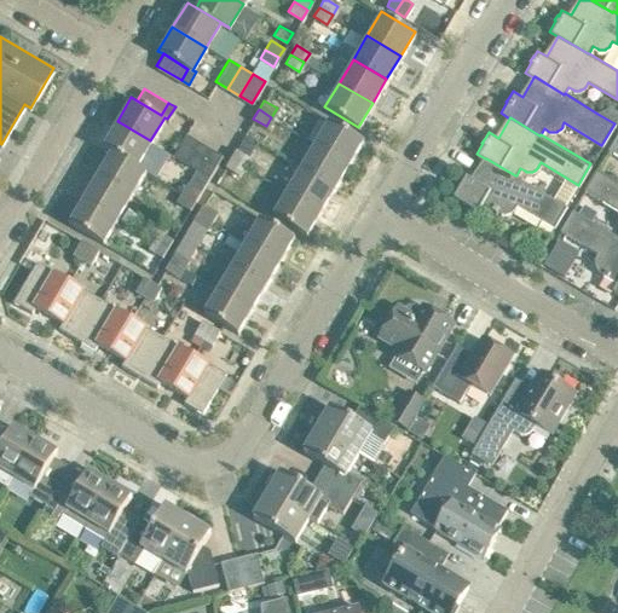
[(348,162),(363,138),(341,126),(329,119),(315,143),(348,162)]
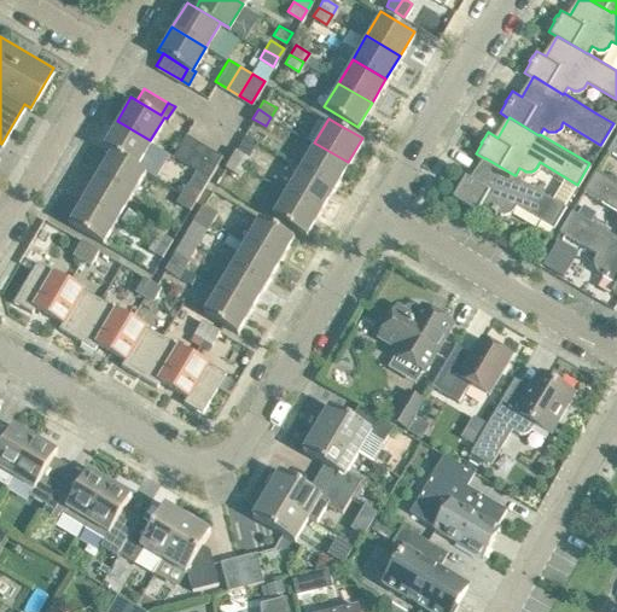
[(144,170),(145,169),(137,163),(150,140),(117,121),(103,145),(111,150),(144,170)]
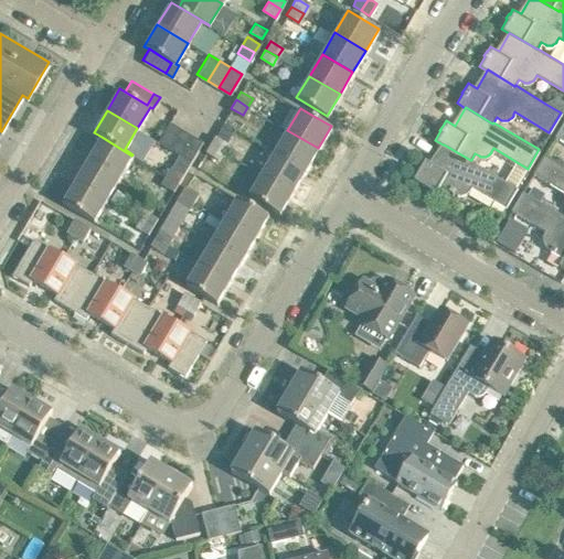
[(563,118),(554,135),(563,140),(563,118)]
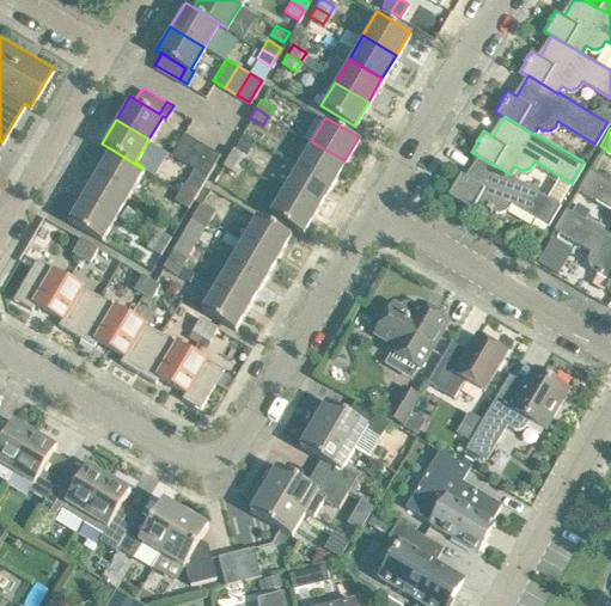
[(183,159),(195,138),(183,130),(171,152),(183,159)]
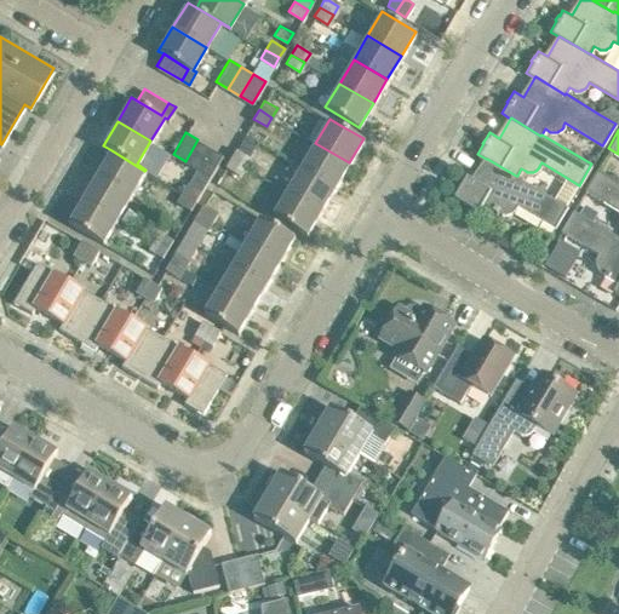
[(198,168),(210,147),(198,139),(185,161),(198,168)]
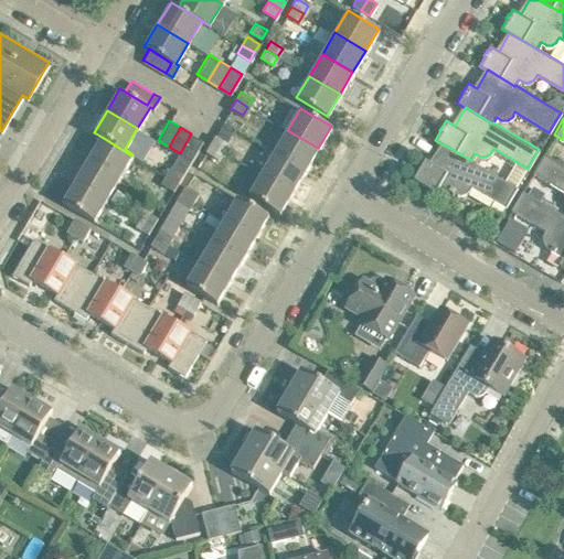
[(305,170),(318,148),(287,130),(274,151),(305,170)]
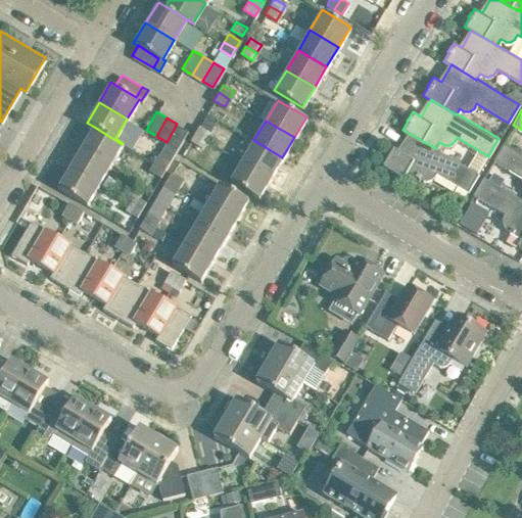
[(176,148),(187,130),(177,124),(167,142),(176,148)]
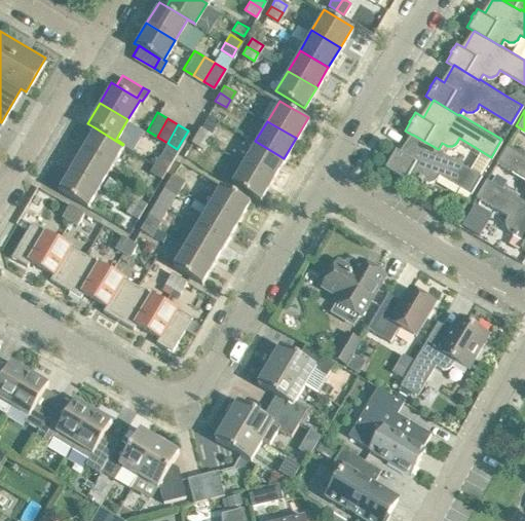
[(208,140),(212,132),(200,125),(196,133),(208,140)]
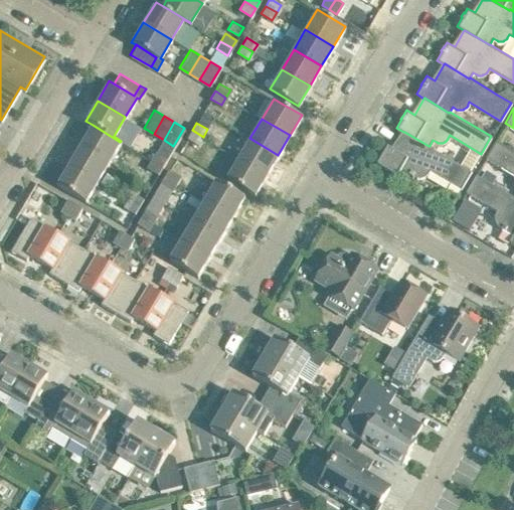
[(109,161),(120,142),(93,125),(80,145),(109,161)]
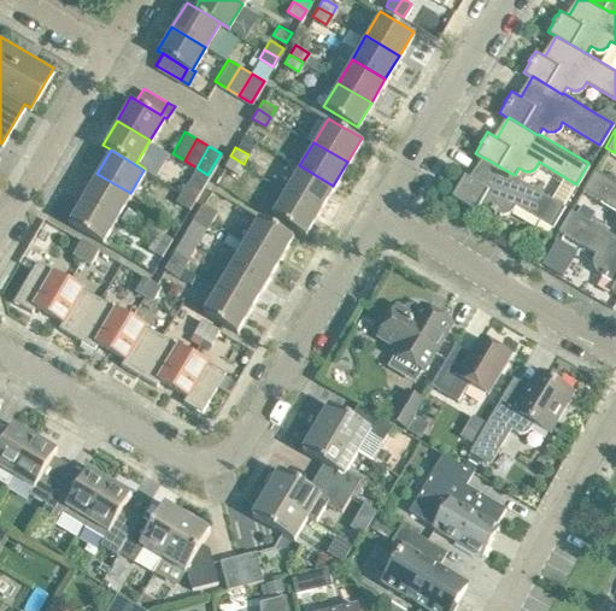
[(238,172),(244,164),(230,156),(224,165),(238,172)]
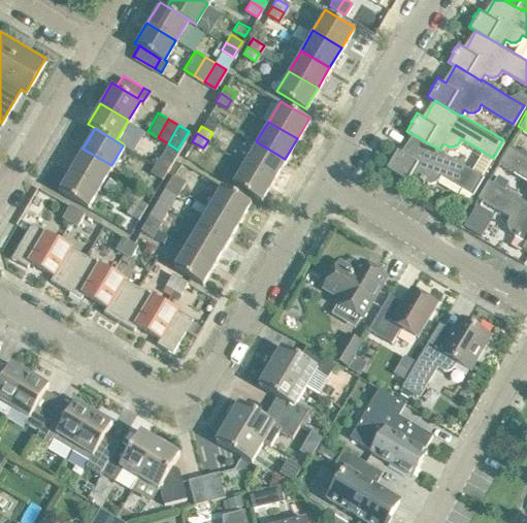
[(415,135),(414,135),(404,152),(396,148),(386,166),(398,173),(406,178),(410,171),(426,181),(428,182),(430,182),(432,182),(433,181),(435,181),(436,180),(437,177),(439,174),(471,193),(483,174),(440,150),(439,150),(415,135)]
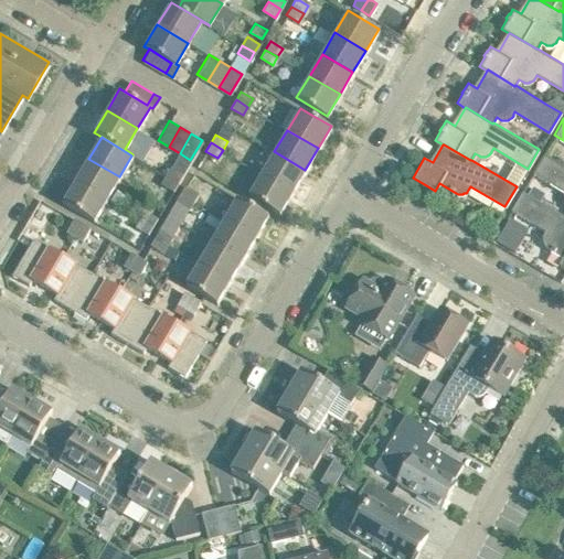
[(291,192),(305,170),(274,151),(262,173),(291,192)]
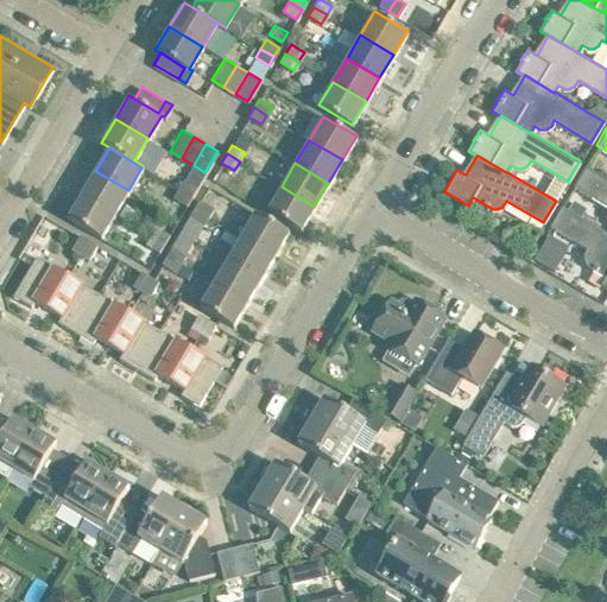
[(606,175),(586,163),(573,185),(606,206),(606,211),(606,213),(606,215),(606,217),(606,220),(606,222),(606,221),(606,175)]
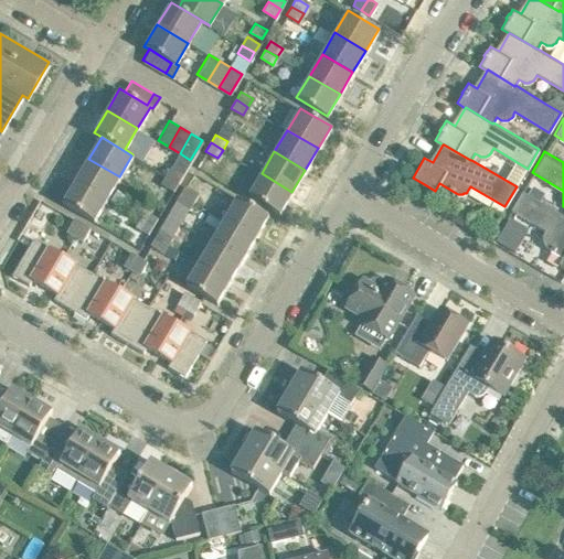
[(106,199),(119,176),(88,159),(75,180),(106,199)]
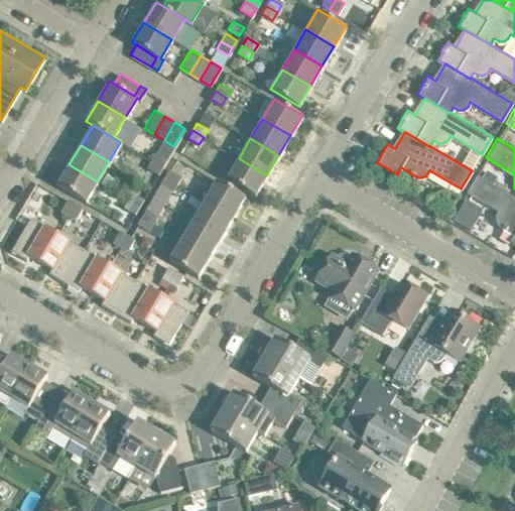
[(162,166),(166,158),(155,152),(151,159),(162,166)]
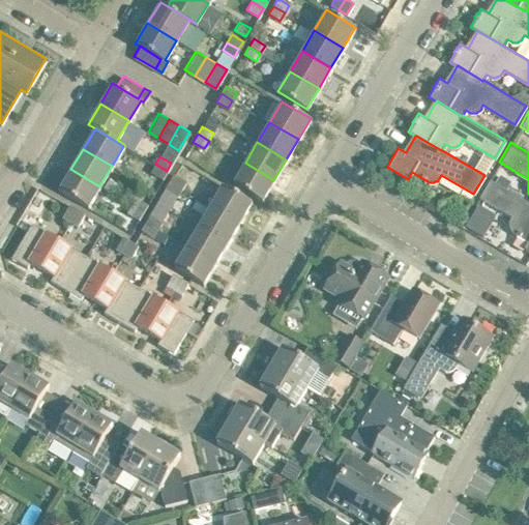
[(262,200),(273,180),(245,163),(233,183),(262,200)]
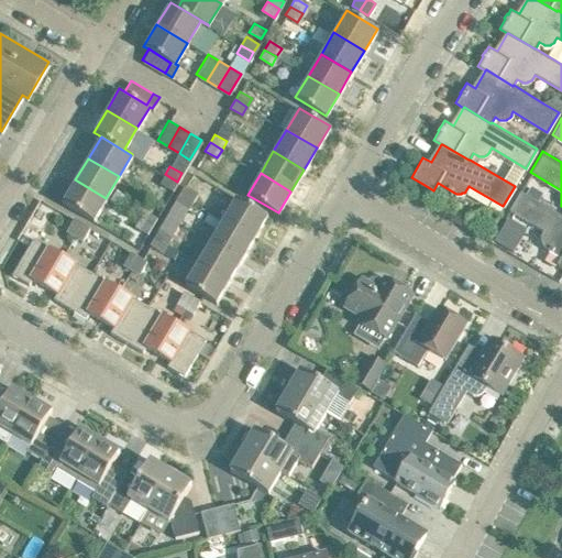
[(173,189),(177,182),(165,174),(161,182),(173,189)]
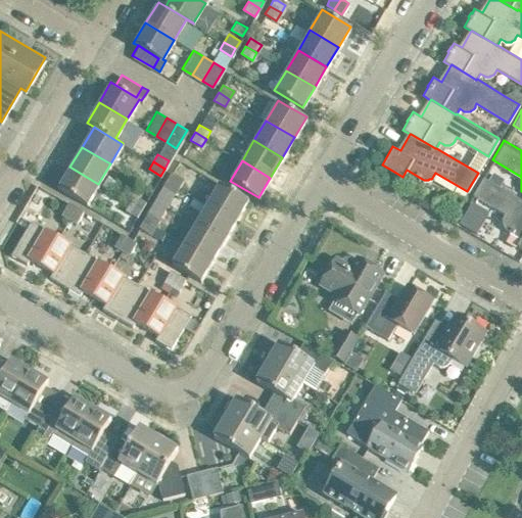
[(87,203),(98,184),(69,167),(58,187),(87,203)]
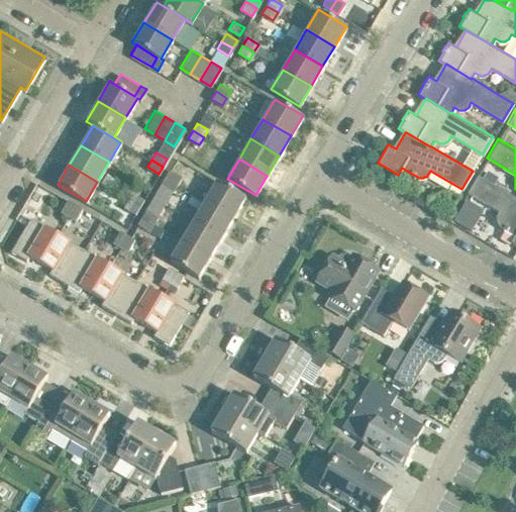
[(177,183),(181,176),(170,169),(166,176),(177,183)]
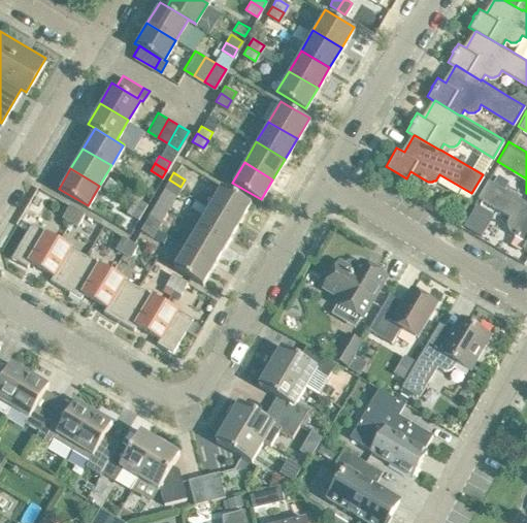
[(398,173),(392,184),(400,189),(406,178),(398,173)]
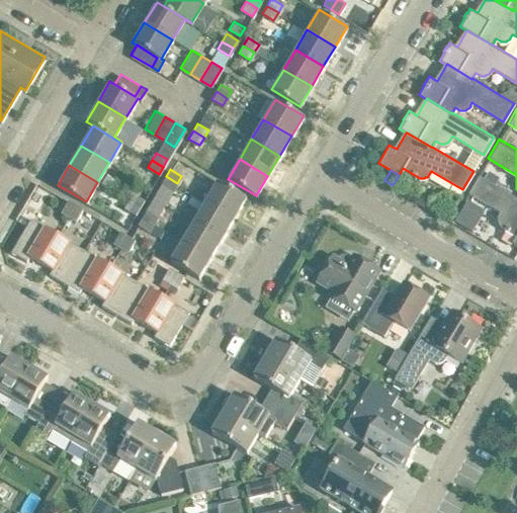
[(516,245),(516,196),(479,174),(467,192),(499,210),(497,215),(496,217),(496,218),(496,219),(496,221),(497,222),(497,223),(498,224),(499,225),(515,235),(511,242),(516,245)]
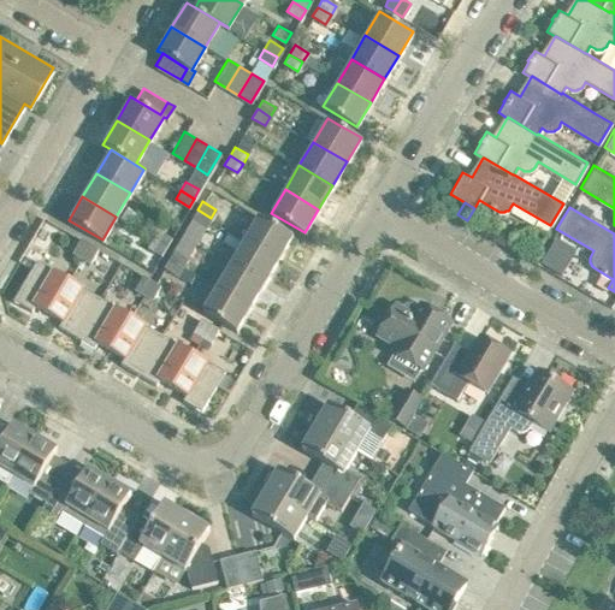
[(211,218),(197,209),(193,218),(206,226),(211,218)]
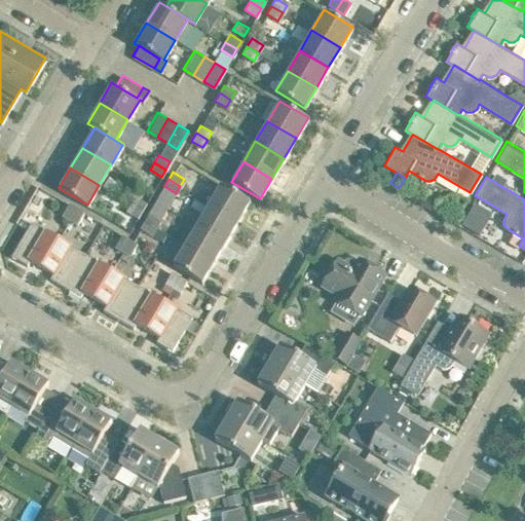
[(237,220),(250,199),(232,189),(221,183),(209,203),(237,220)]
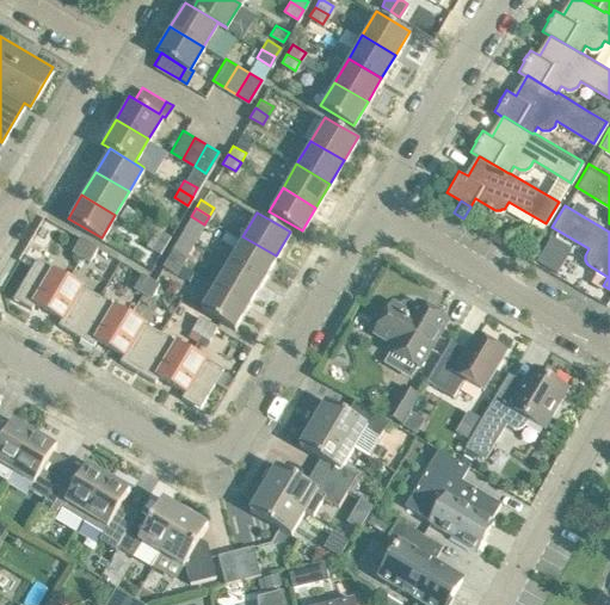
[(165,244),(170,234),(156,227),(152,235),(165,244)]
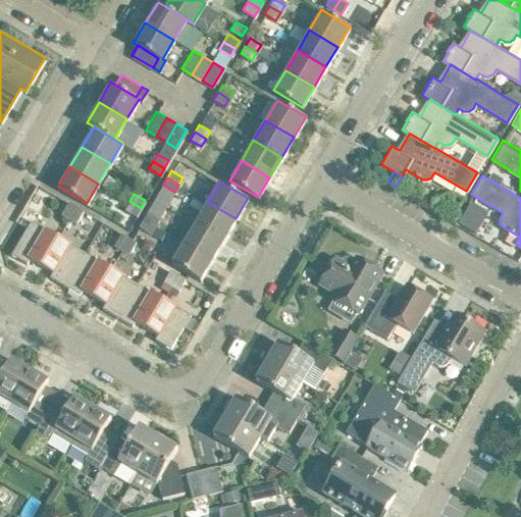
[(68,216),(75,205),(67,201),(61,212),(68,216)]
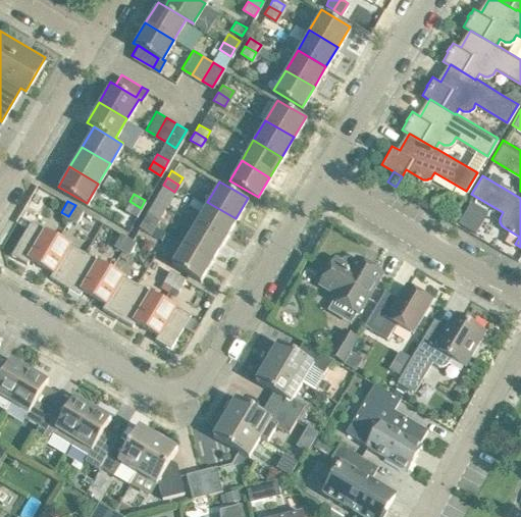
[(136,215),(141,208),(129,201),(124,208),(136,215)]
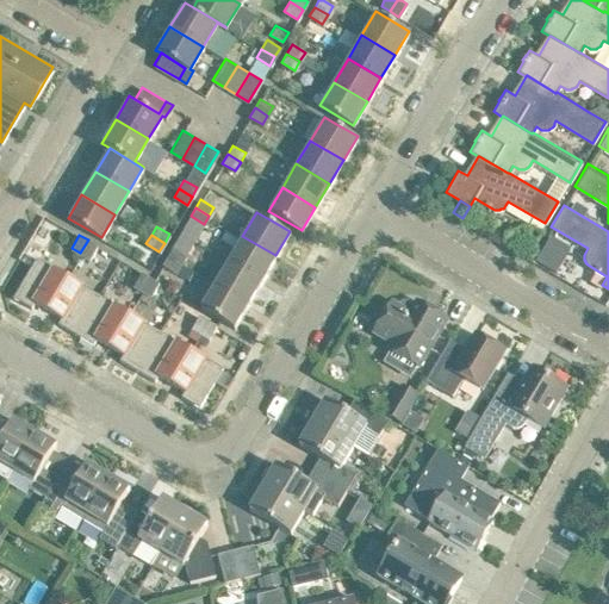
[(261,279),(275,255),(242,236),(229,259),(261,279)]
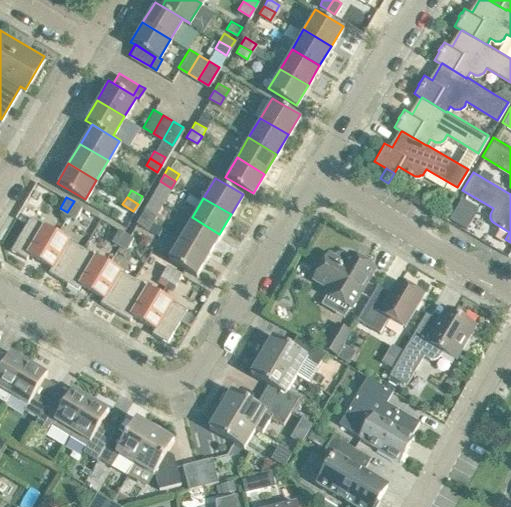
[(75,216),(81,205),(74,201),(67,212),(75,216)]
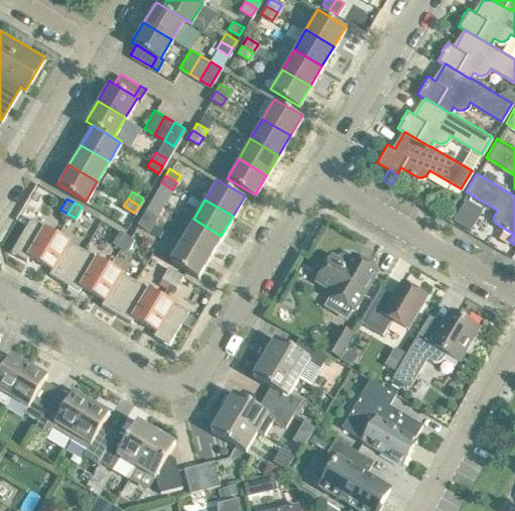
[(145,209),(141,216),(152,222),(156,215),(145,209)]
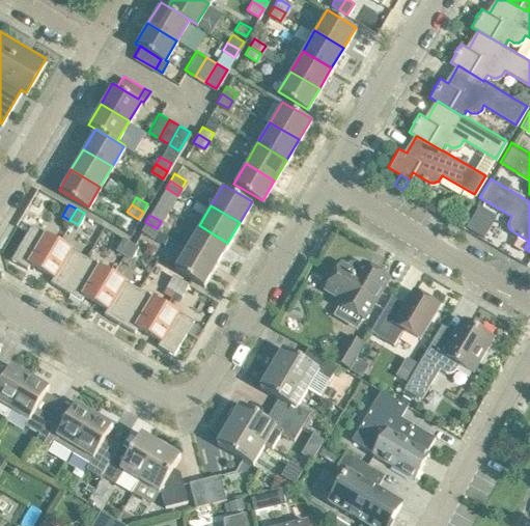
[(42,269),(59,239),(31,222),(10,257),(27,267),(29,261),(42,269)]
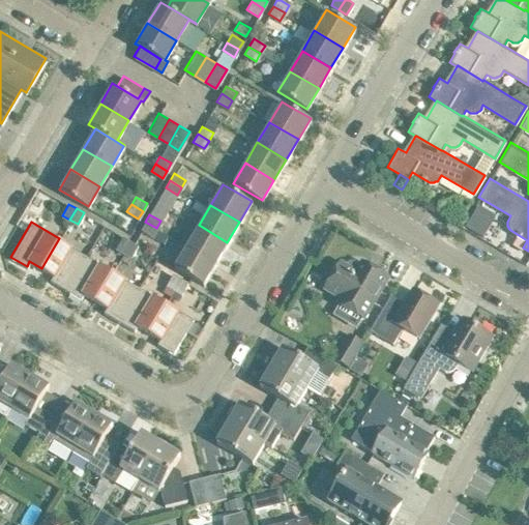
[(152,235),(156,228),(145,222),(141,229),(152,235)]
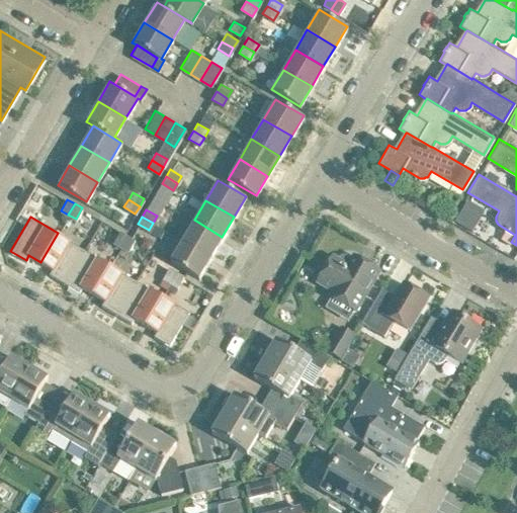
[(210,257),(222,237),(194,220),(182,240),(210,257)]
